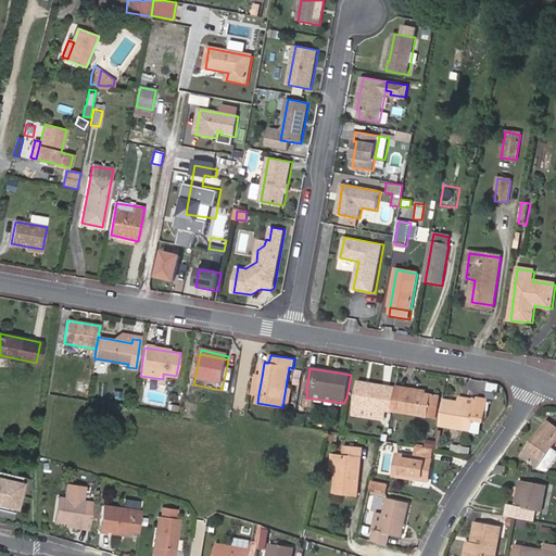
[(79,379),(77,391),(86,392),(88,381),(79,379)]
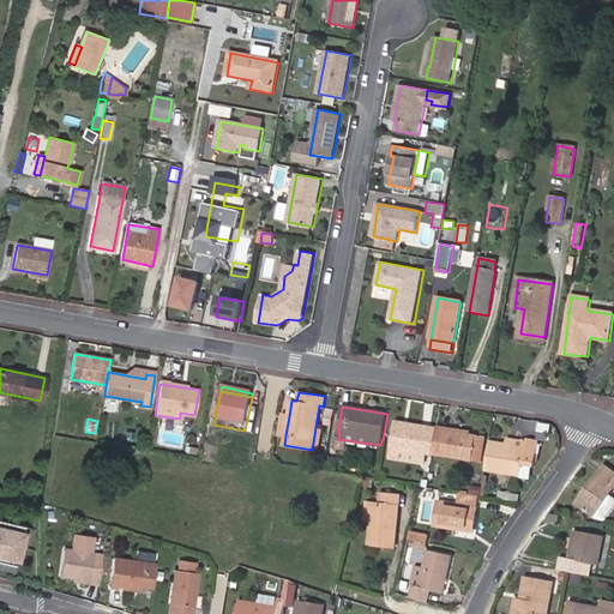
[(434,446),(438,429),(422,427),(422,433),(404,429),(404,423),(396,422),(395,431),(392,439),(390,457),(426,463),(428,445),(434,446)]
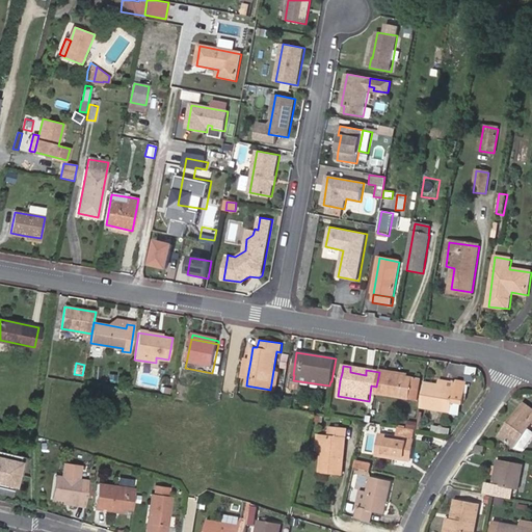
[(414,377),(379,372),(376,387),(375,394),(409,399),(414,377)]
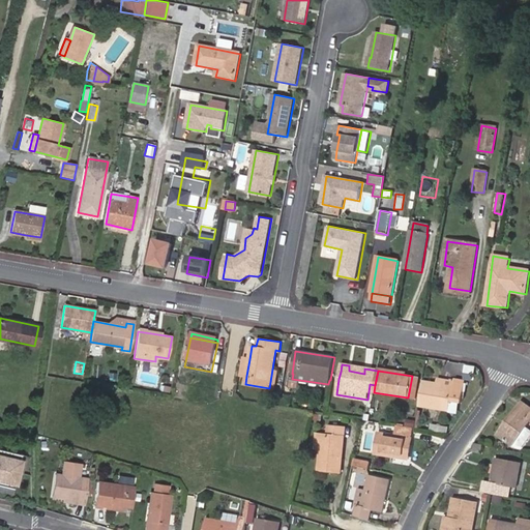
[(420,377),(412,376),(408,398),(416,399),(420,377)]
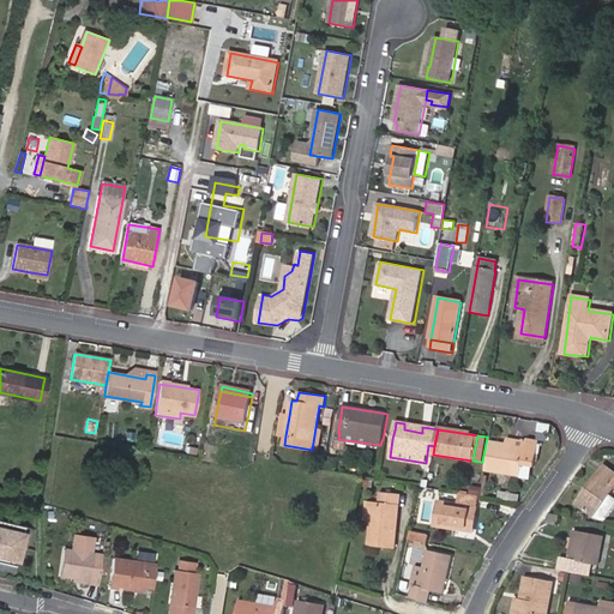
[(491,443),(486,470),(521,476),(523,463),(536,465),(540,443),(528,440),(528,443),(509,439),(507,445),(491,443)]
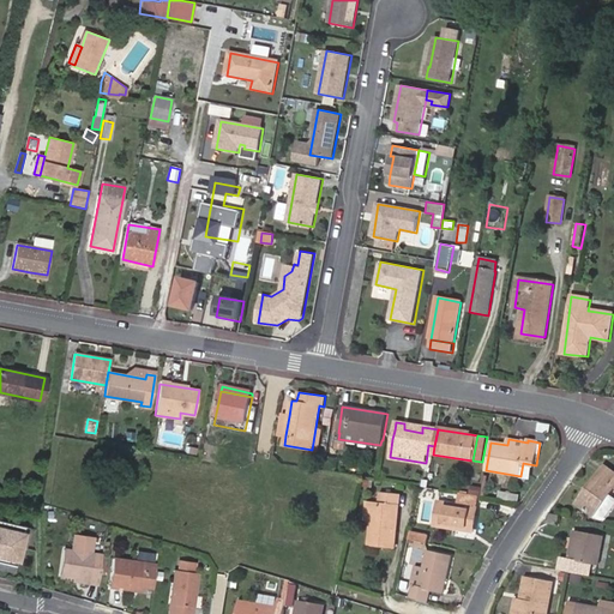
[(591,492),(581,506),(595,517),(613,489),(613,473),(606,467),(588,489),(591,492)]
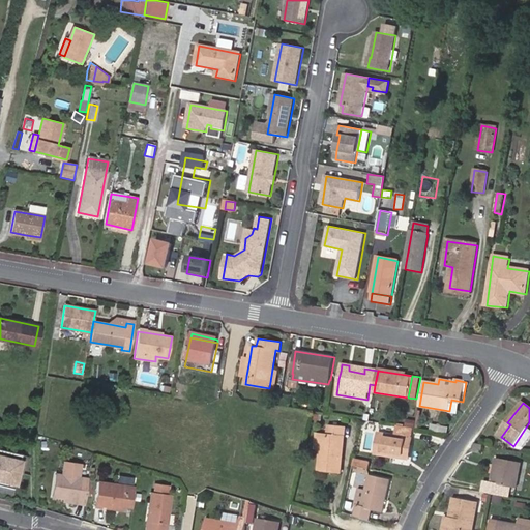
[(499,435),(501,437),(510,424),(507,422),(499,435)]
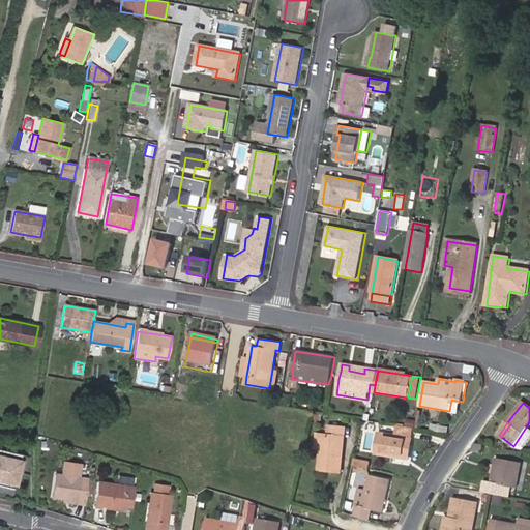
[(431,432),(447,434),(448,427),(432,423),(431,432)]
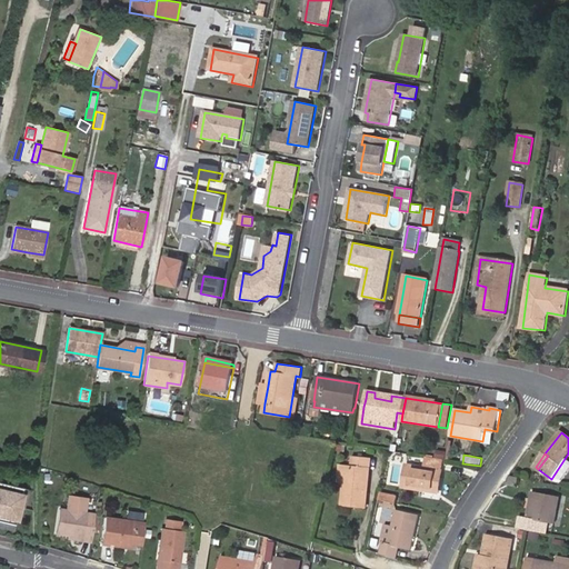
[(445,460),(426,457),(425,468),(407,465),(403,487),(439,493),(445,460)]
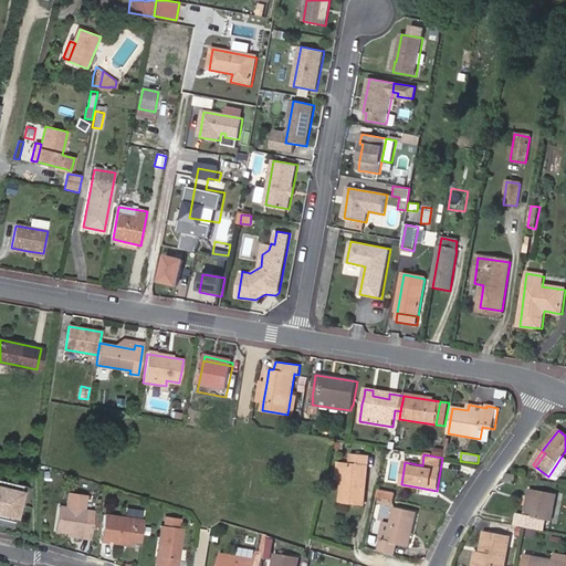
[(369,457),(352,456),(350,465),(344,464),(343,481),(341,503),(365,505),(369,457)]
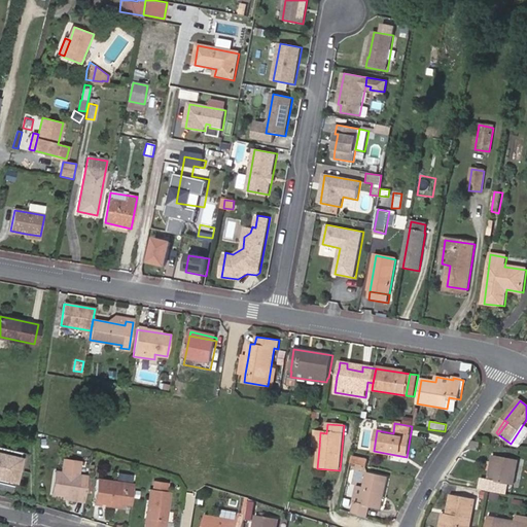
[(481,443),(472,441),(471,450),(480,452),(481,443)]
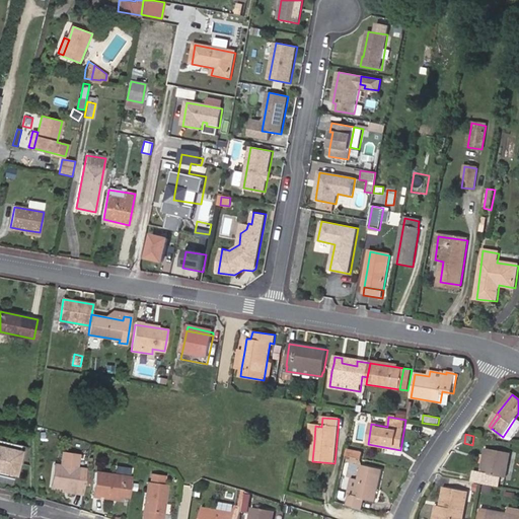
[(19,444),(0,439),(0,473),(11,477),(19,444)]
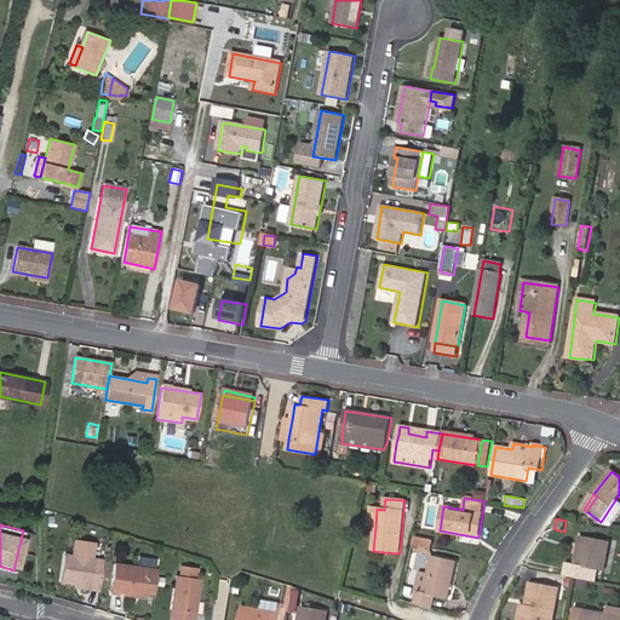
[(574,562),(579,563),(585,537),(580,535),(574,562)]
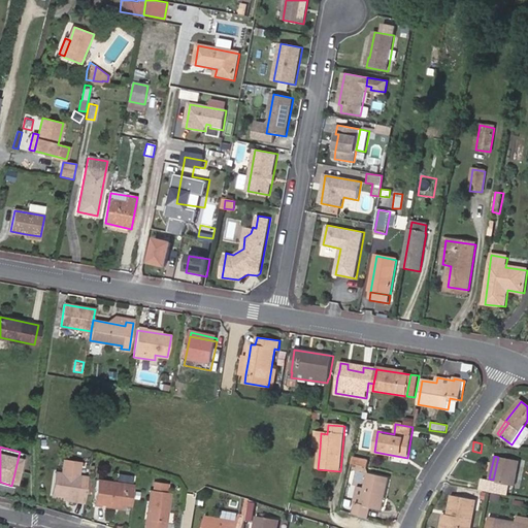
[(353,457),(352,464),(361,466),(367,467),(368,460),(353,457)]
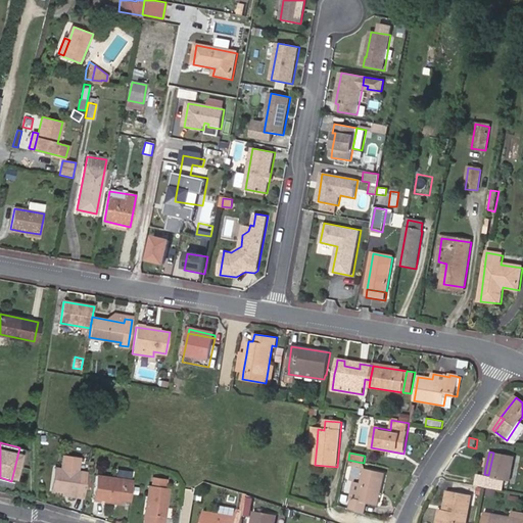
[(493,453),(488,475),(487,477),(510,482),(515,457),(493,453)]
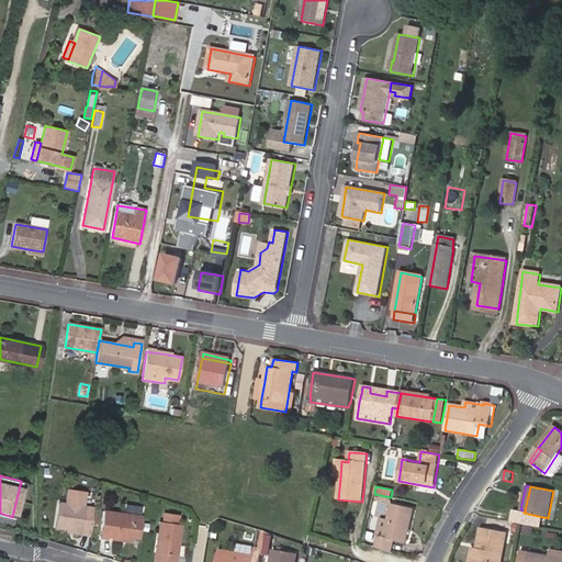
[(81,534),(90,535),(92,519),(93,508),(82,507),(85,492),(68,490),(66,504),(59,504),(56,526),(67,528),(82,530),(81,534)]
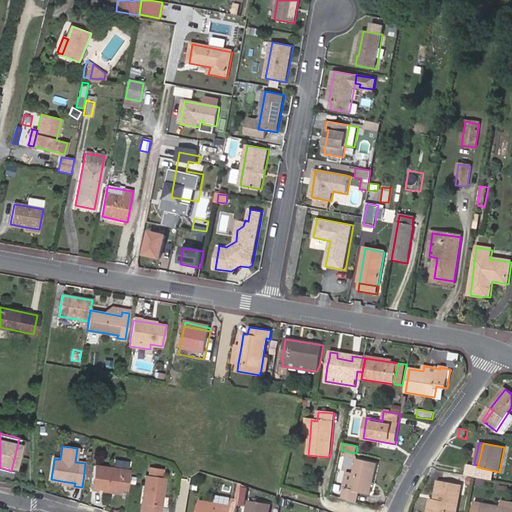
[(342,499),(356,503),(359,493),(369,495),(377,463),(358,458),(354,473),(347,472),(342,489),(344,490),(342,499)]
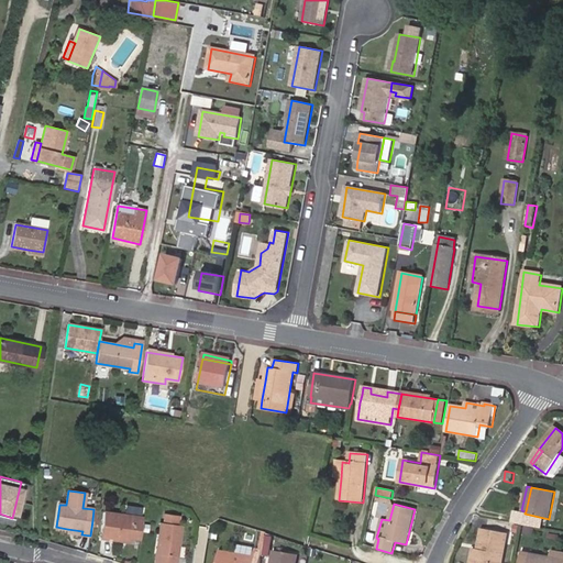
[(130,538),(140,539),(142,518),(103,512),(100,538),(127,541),(127,537),(130,538)]
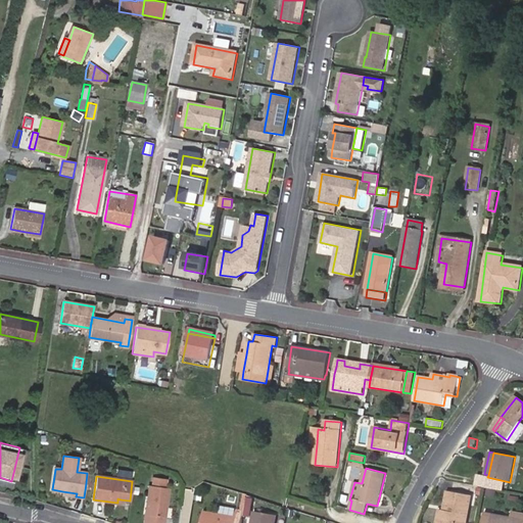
[(508,491),(510,482),(487,477),(479,476),(477,486),(508,491)]
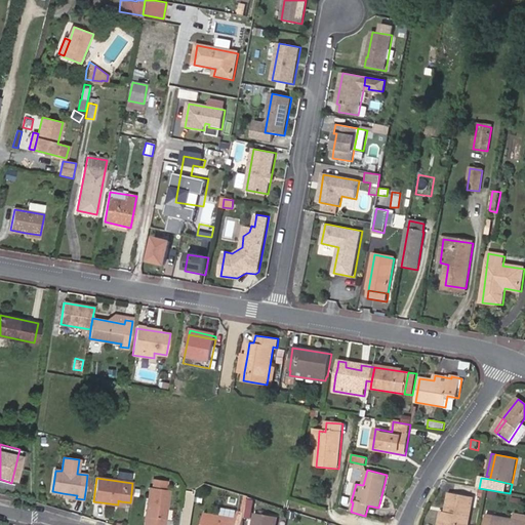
[(11,483),(0,479),(0,485),(10,488),(11,483)]
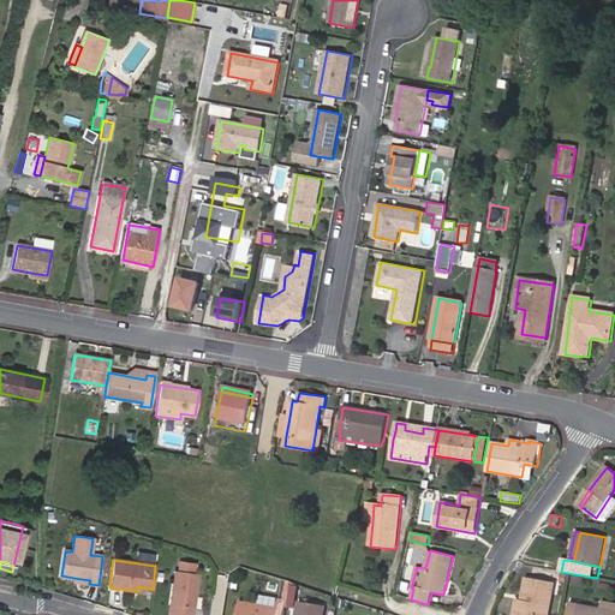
[(175,571),(168,614),(192,614),(198,573),(193,573),(195,565),(180,562),(179,572),(175,571)]
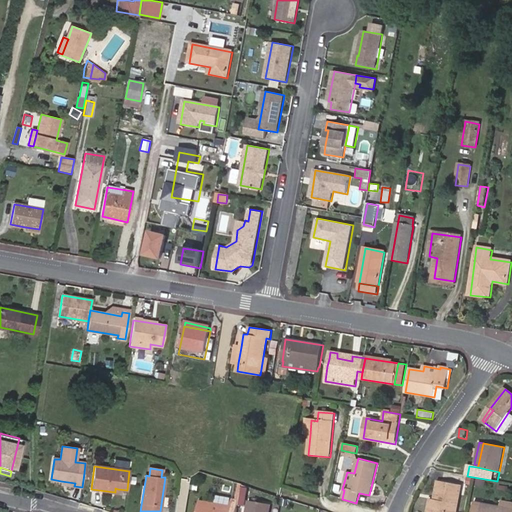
[(440,501),(443,482),(438,480),(434,500),(440,501)]
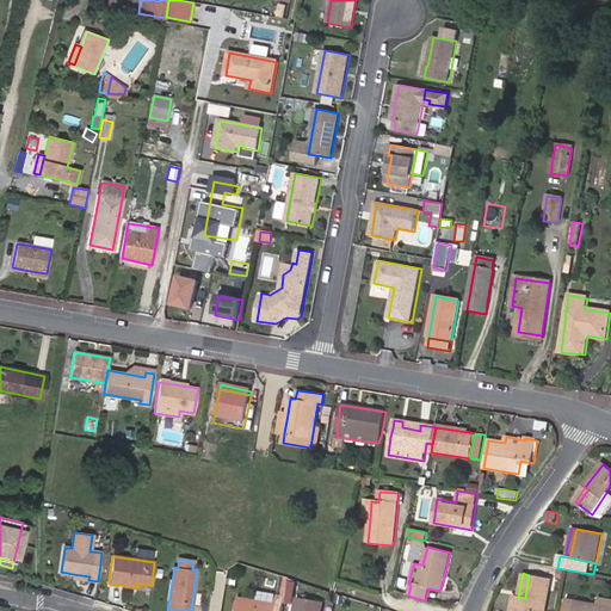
[(518,597),(516,610),(544,610),(551,579),(529,575),(525,598),(518,597)]
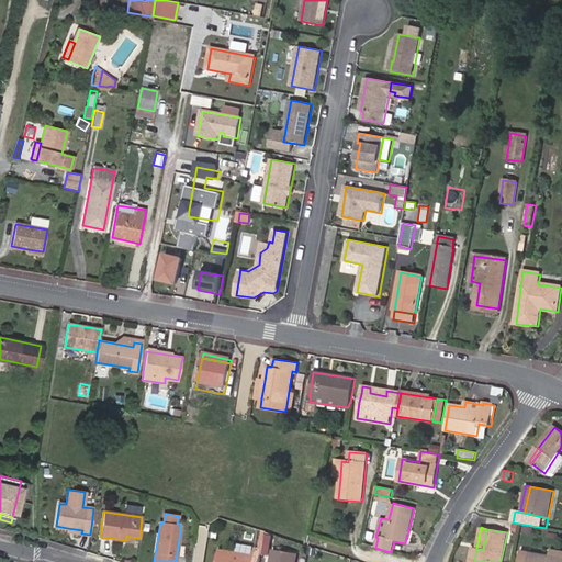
[(260,561),(262,553),(254,551),(251,555),(218,549),(216,561),(260,561)]
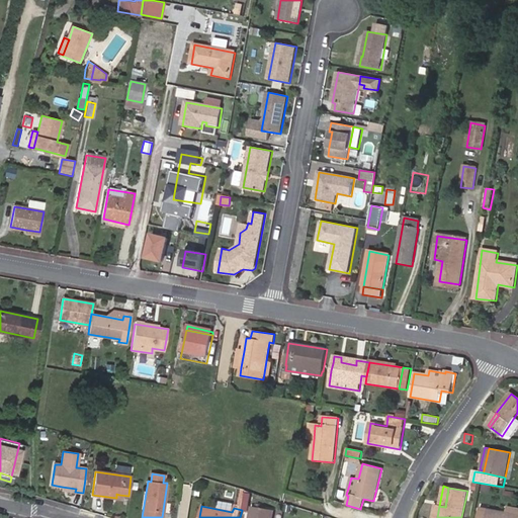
[(271,517),(273,511),(252,507),(250,517),(271,517)]
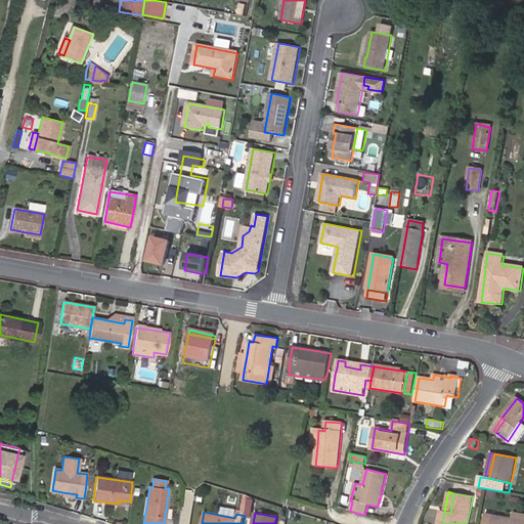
[(484,523),(523,523),(523,521),(486,514),(484,523)]
